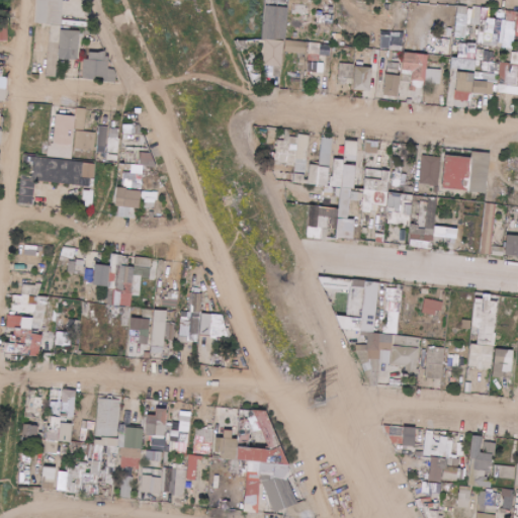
[(39,0),(63,0),(62,25),(61,25),(52,24),(37,22),(39,0)]
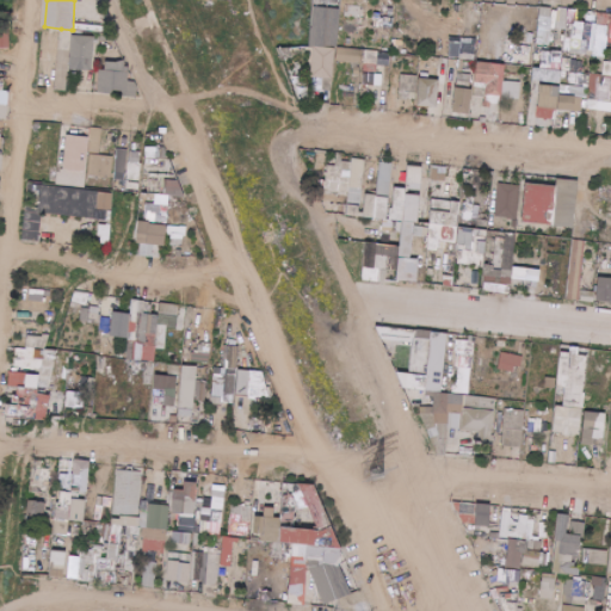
[(338,0),(338,12),(338,14),(331,13),(328,32),(323,32),(314,31),(312,31),(314,0),(338,0)]
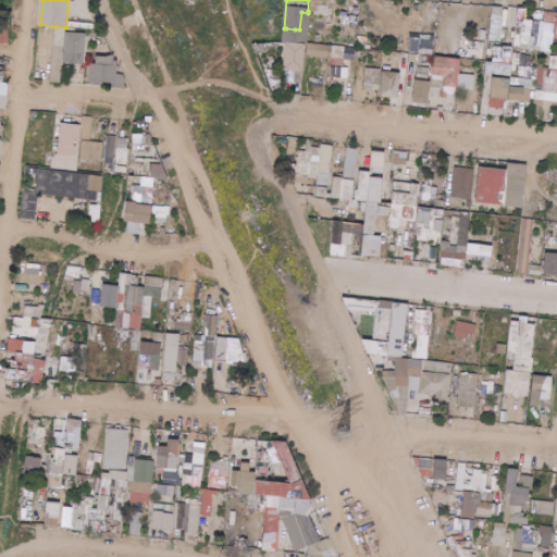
[(492,8),(505,9),(504,25),(494,24),(491,23),(492,8)]
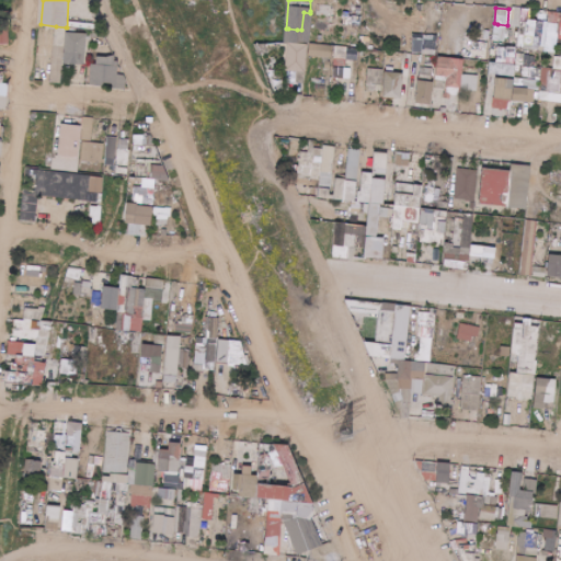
[(518,10),(528,11),(527,19),(526,19),(523,19),(517,19),(518,10)]
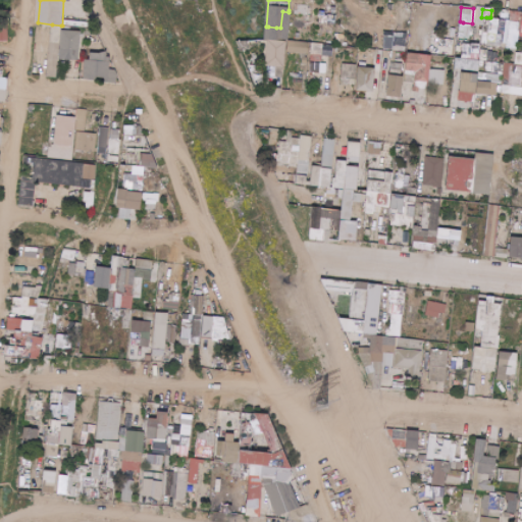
[(276,28),(280,28),(282,11),(289,12),(289,10),(290,10),(286,40),(278,39),(277,39),(275,39),(275,37),(276,28)]
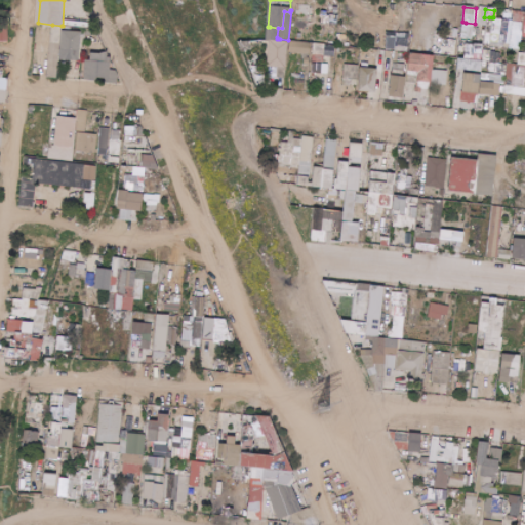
[(503,11),(513,12),(512,19),(502,18),(503,11)]
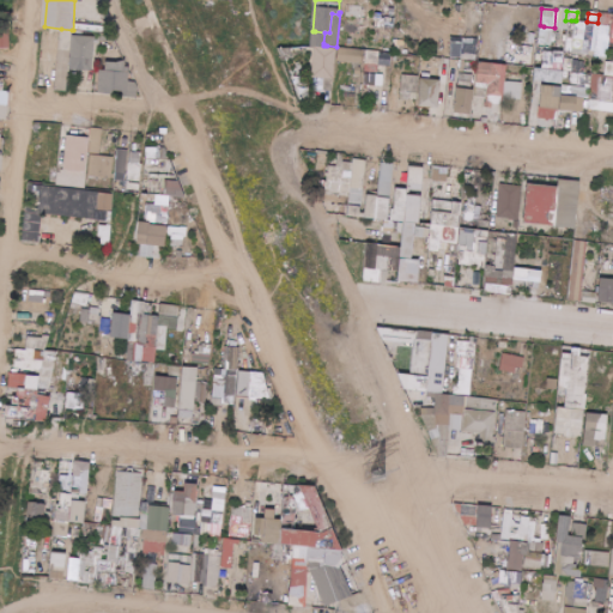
[(599,14),(612,16),(612,20),(612,25),(610,25),(598,24),(598,23),(599,14)]
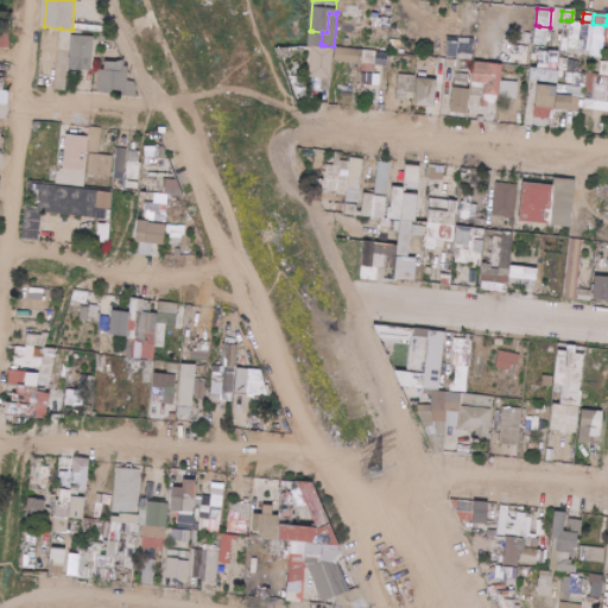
[(570,20),(567,48),(567,50),(561,50),(563,25),(561,25),(561,20),(567,20),(570,20)]
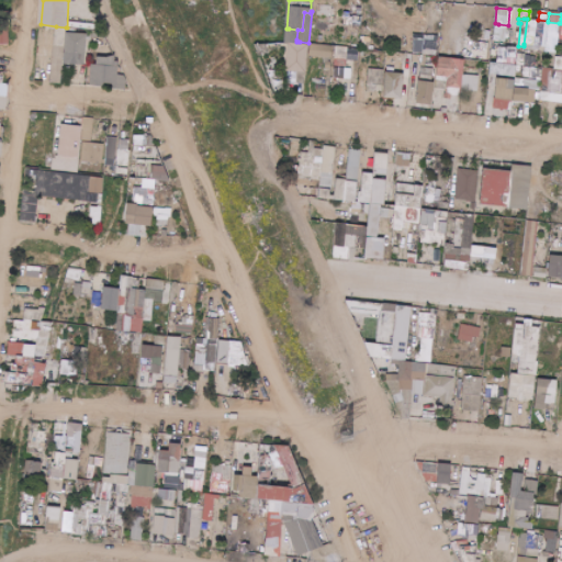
[(528,19),(538,20),(548,21),(548,22),(547,32),(546,46),(524,44),(527,19),(528,19)]
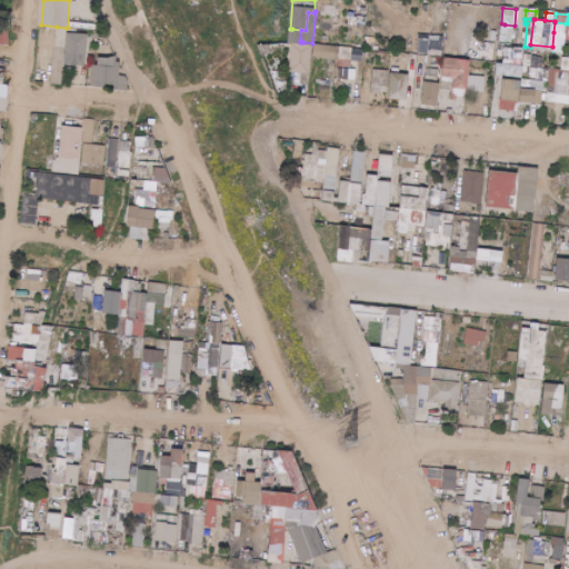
[(555,22),(566,23),(565,33),(553,32),(555,22)]
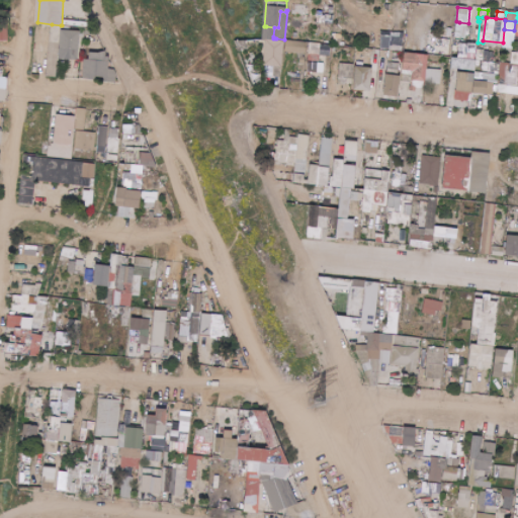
[(60,41),(56,76),(46,75),(48,53),(52,24),(61,25),(60,41)]
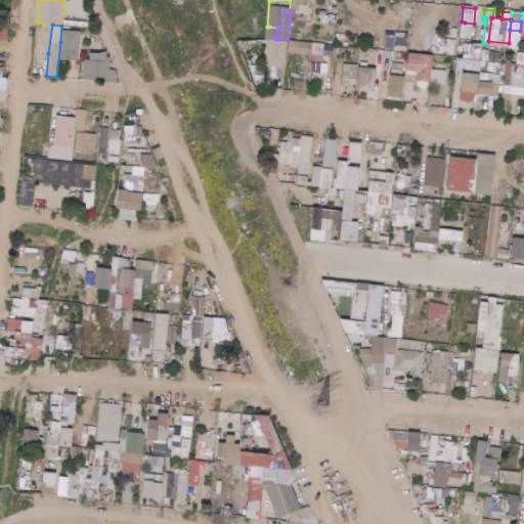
[(0,26),(8,26),(9,40),(0,40),(0,26)]
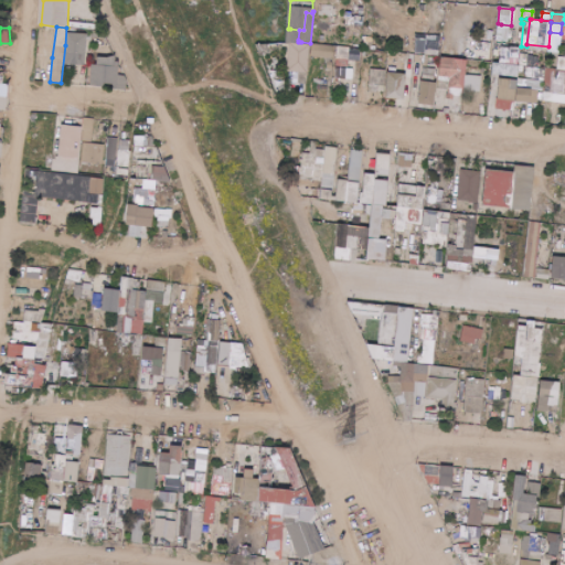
[(290,29),(299,30),(298,40),(298,42),(294,42),(289,42),(288,42),(286,43),(287,33),(289,33),(290,29)]
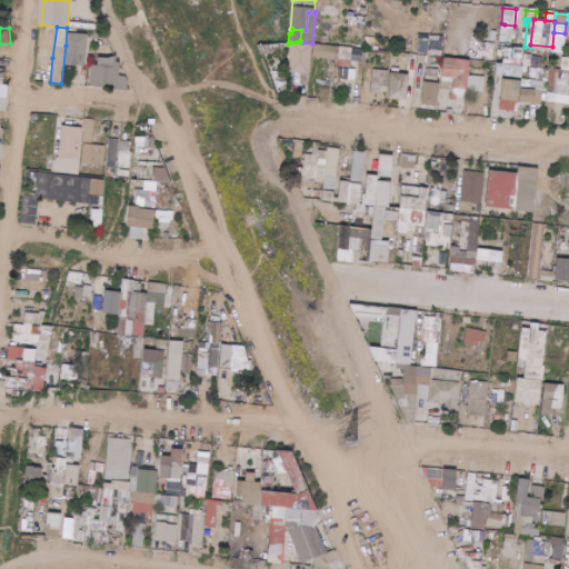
[(78,33),(89,35),(86,66),(65,65),(67,32),(78,33)]
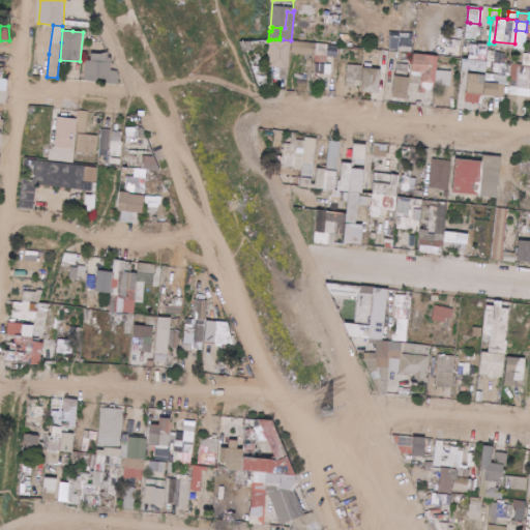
[(526,31),(528,31),(528,35),(526,50),(518,49),(518,48),(516,48),(516,49),(513,49),(513,48),(514,43),(516,30),(526,31)]
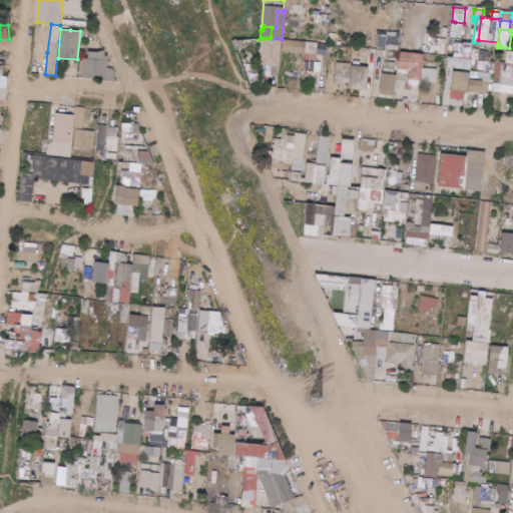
[(464,41),(464,43),(455,42),(456,30),(464,30),(464,41)]
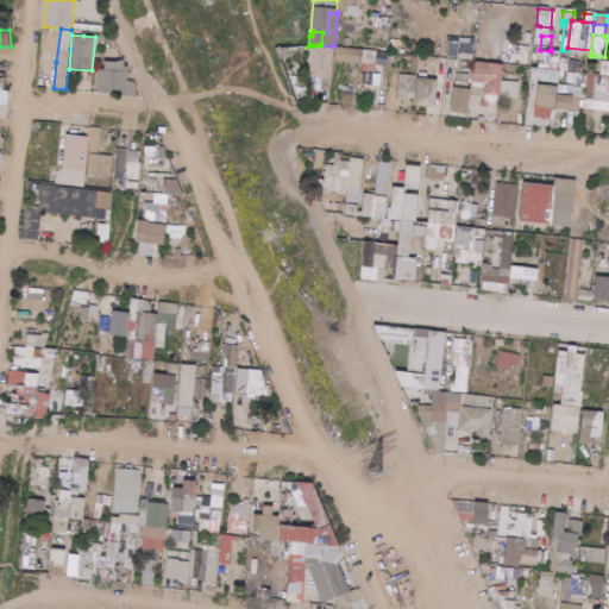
[(459,57),(446,56),(449,37),(460,37),(460,42),(459,57)]
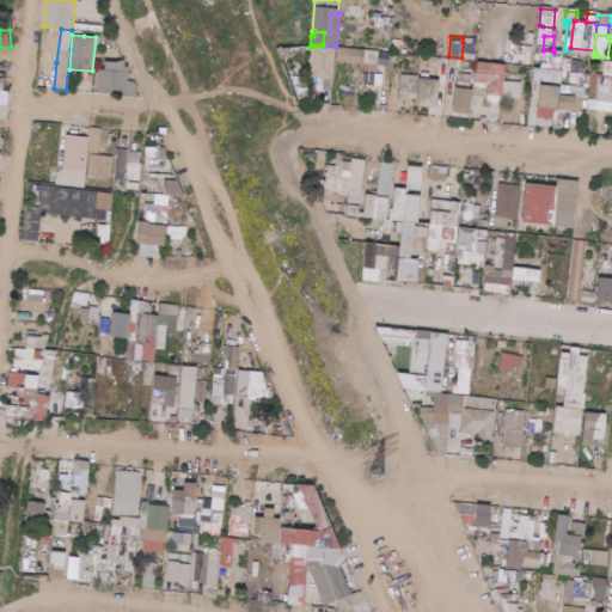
[(497,47),(499,41),(519,43),(518,56),(518,57),(516,57),(516,59),(508,57),(508,65),(506,65),(495,63),(497,47)]
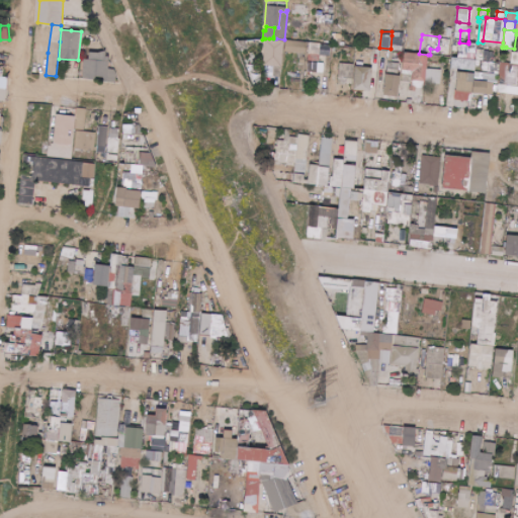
[(391,49),(392,35),(399,36),(403,36),(402,52),(394,51),(390,51),(391,49)]
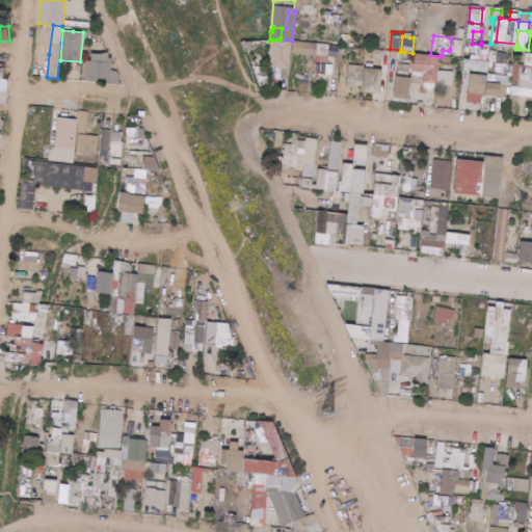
[(432,41),(430,55),(416,53),(416,52),(418,38),(420,38),(420,40),(432,41)]
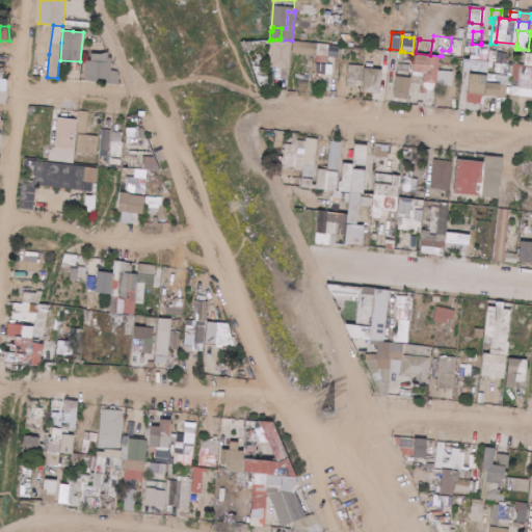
[(281,40),(283,40),(284,40),(284,42),(291,42),(289,65),(289,69),(282,68),(270,67),(272,40),(276,40),(281,40)]
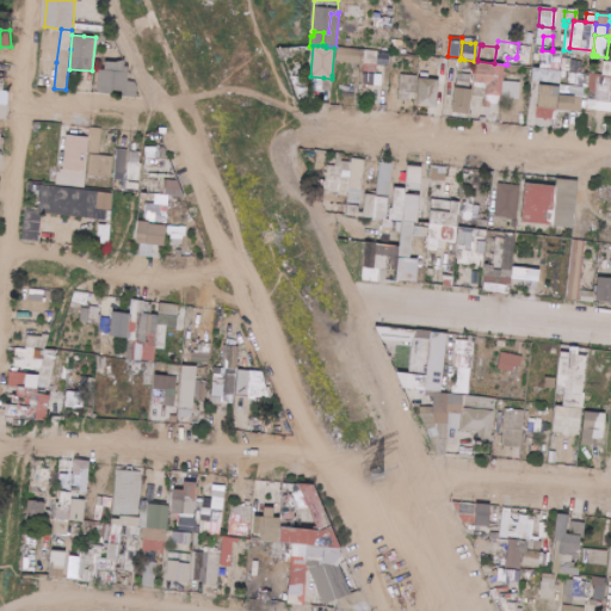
[(335,60),(337,47),(362,49),(360,62),(358,62),(345,61),(335,60)]
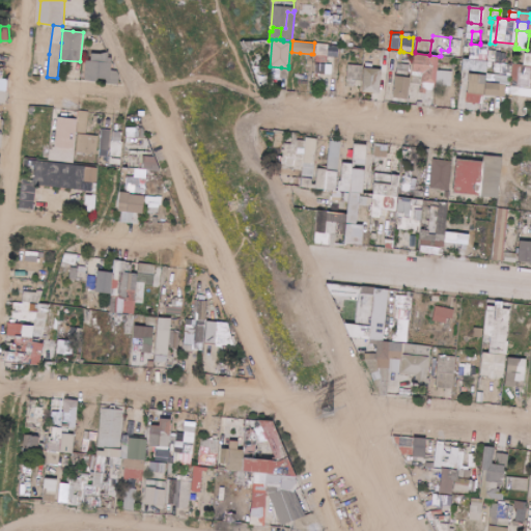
[(245,52),(242,42),(253,42),(254,45),(251,45),(252,51),(245,52)]
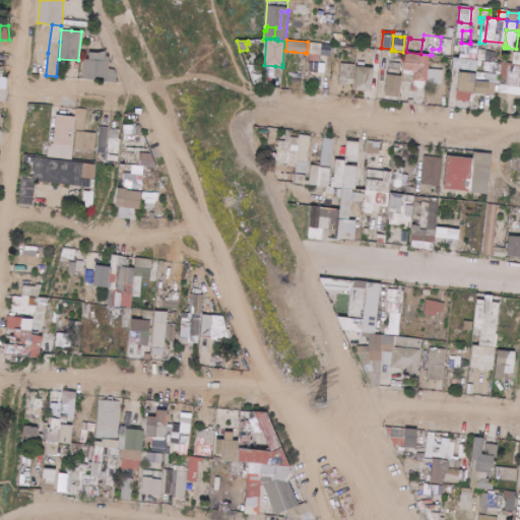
[(311,42),(322,44),(321,56),(320,62),(309,61),(311,42)]
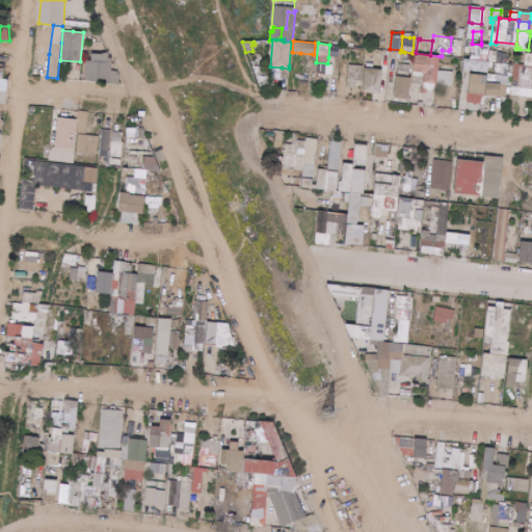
[(488,44),(488,48),(486,61),(483,60),(477,59),(470,59),(472,44),(481,45),(481,43),(488,44)]
